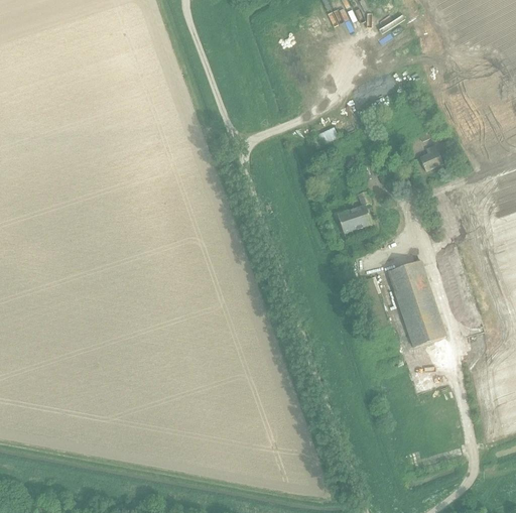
[(303,95),(293,98),(296,107),(306,104),(303,95)]
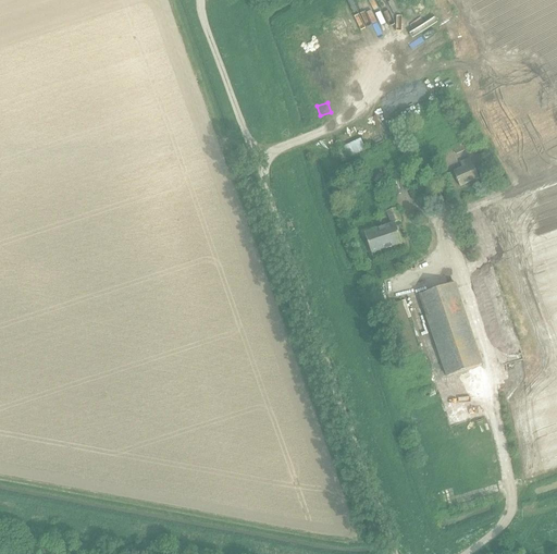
[(332,147),(336,161),(372,151),(368,136),(332,147)]
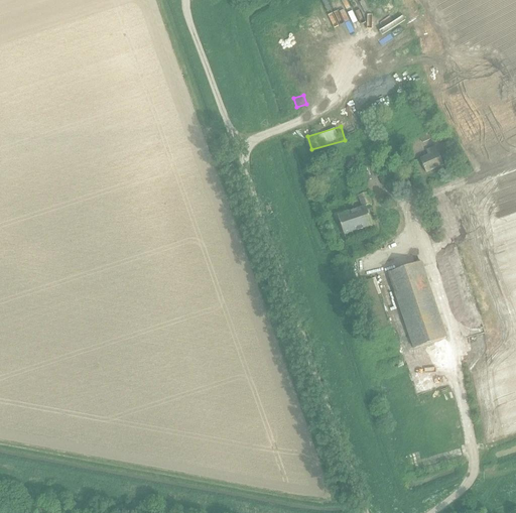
[(422,140),(437,134),(434,127),(419,134),(422,140)]
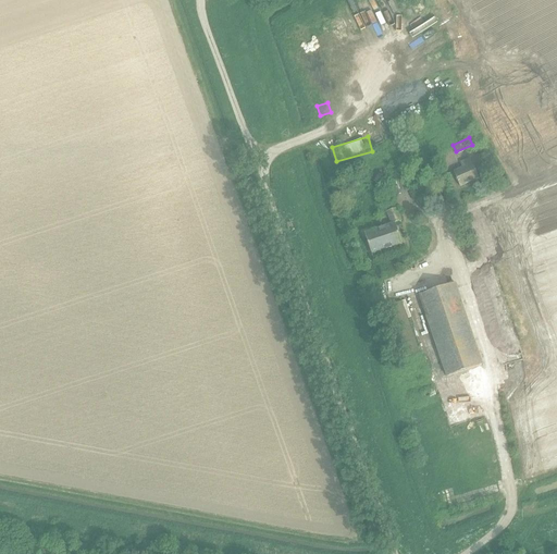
[(518,146),(507,156),(515,163),(525,154),(518,146)]
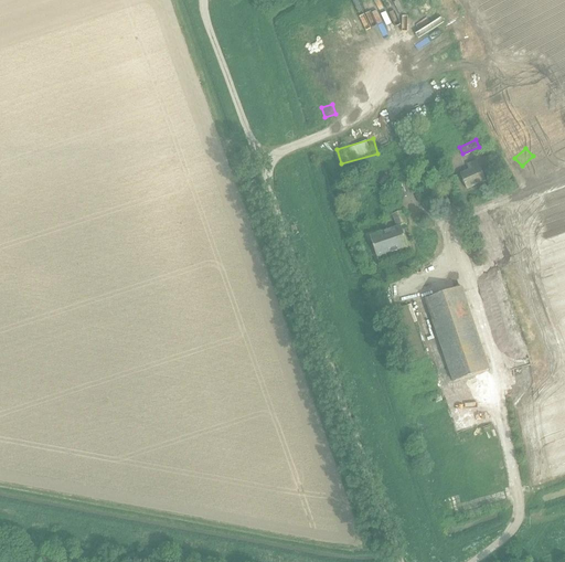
[(486,178),(481,168),(477,157),(466,161),(469,167),(459,171),(461,176),(466,187),(486,178)]
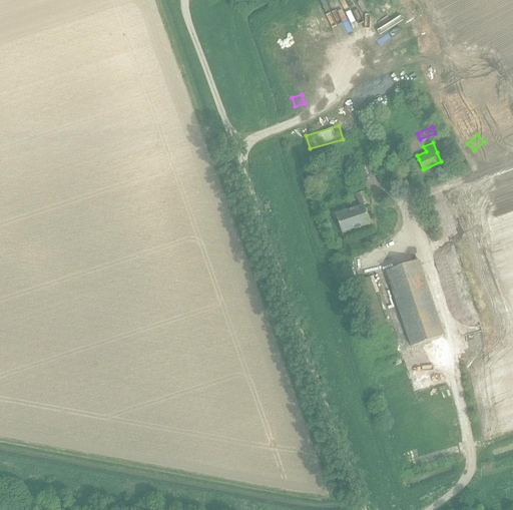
[(379,172),(374,160),(361,165),(366,177),(379,172)]
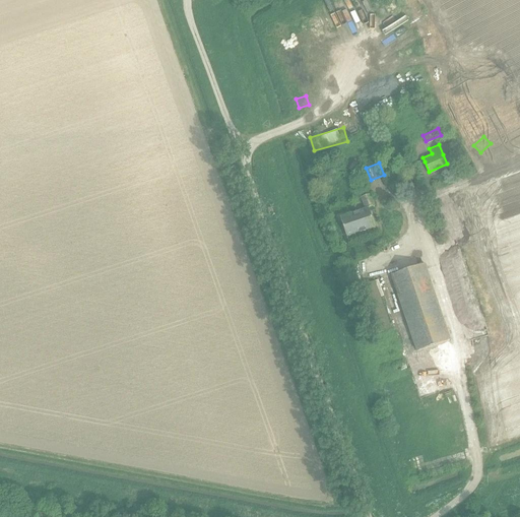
[(347,235),(375,225),(368,205),(374,203),(367,182),(358,185),(366,206),(340,215),(347,235)]
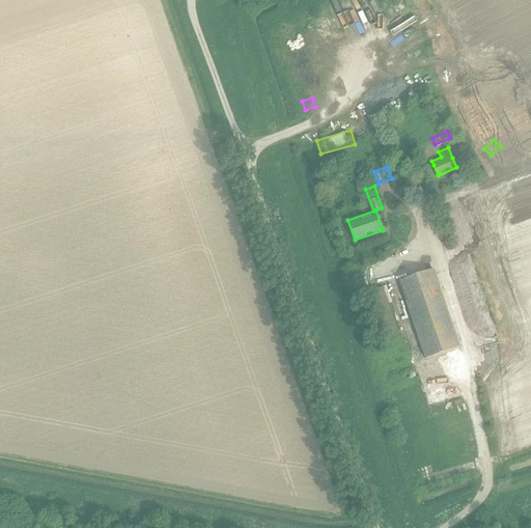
[(456,206),(465,205),(465,196),(455,197),(456,206)]
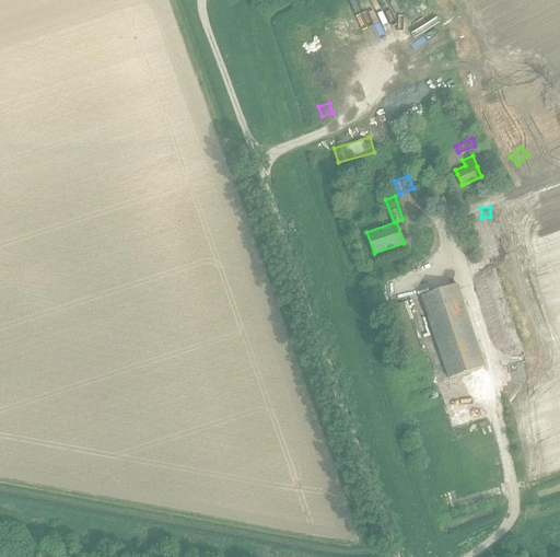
[(485,274),(480,276),(482,280),(494,276),(491,266),(483,268),(485,274)]
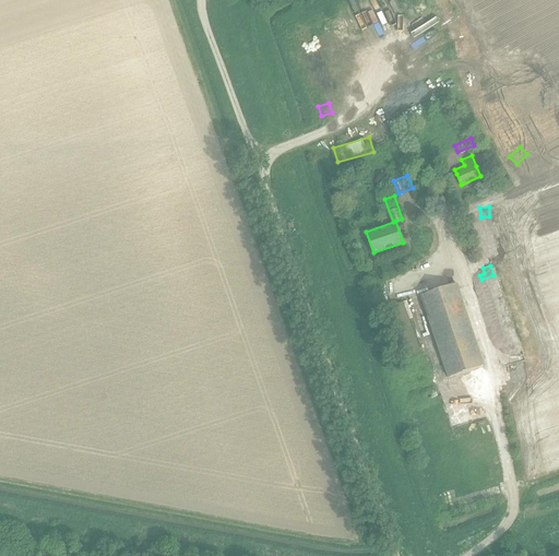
[(484,363),(456,281),(420,293),(448,375),(484,363)]
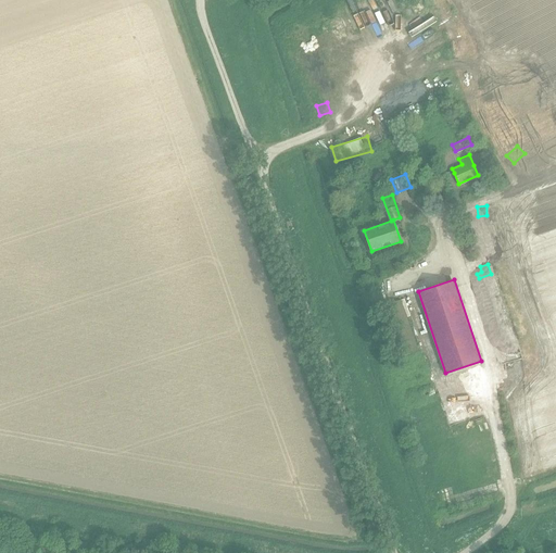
[(379,305),(396,355),(418,348),(401,298),(379,305)]
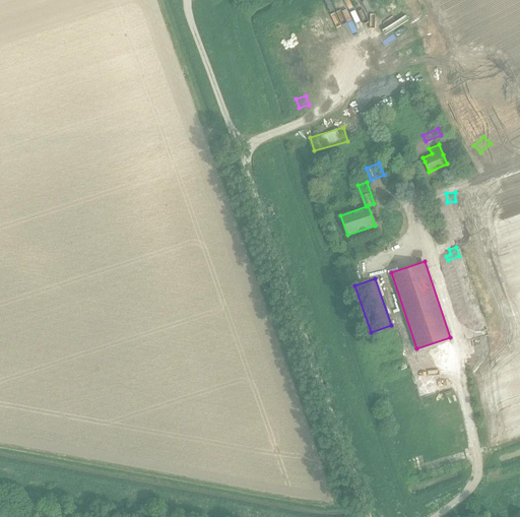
[(450,350),(436,354),(437,360),(452,356),(450,350)]
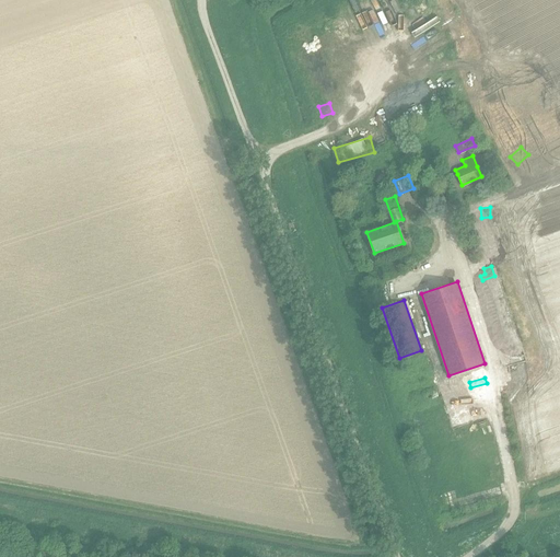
[(445,389),(431,394),(433,401),(447,395),(445,389)]
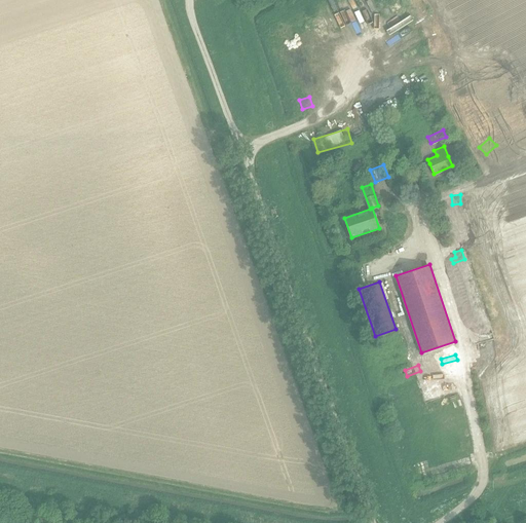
[(428,479),(435,479),(433,460),(426,461),(428,479)]
